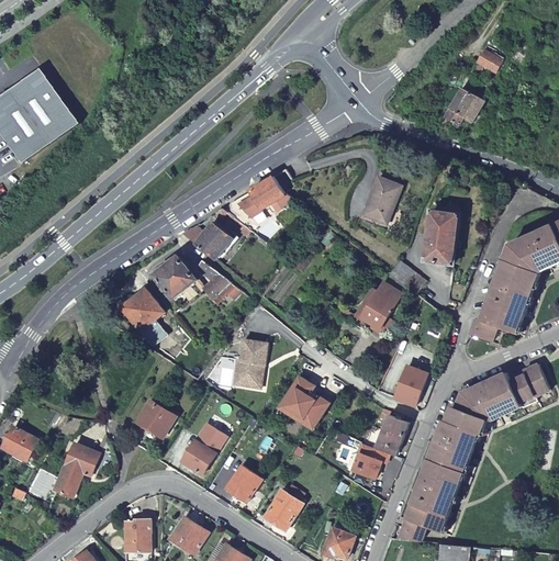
[(496,73),(503,59),(483,48),(471,70),(477,73),(481,65),(496,73)]
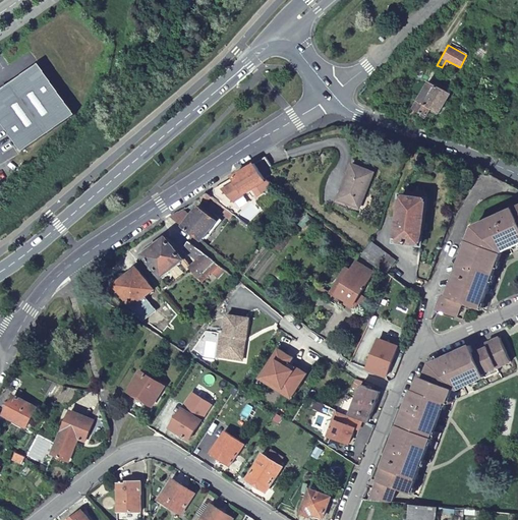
[(37,62),(0,88),(0,121),(19,150),(71,113),(37,62)]
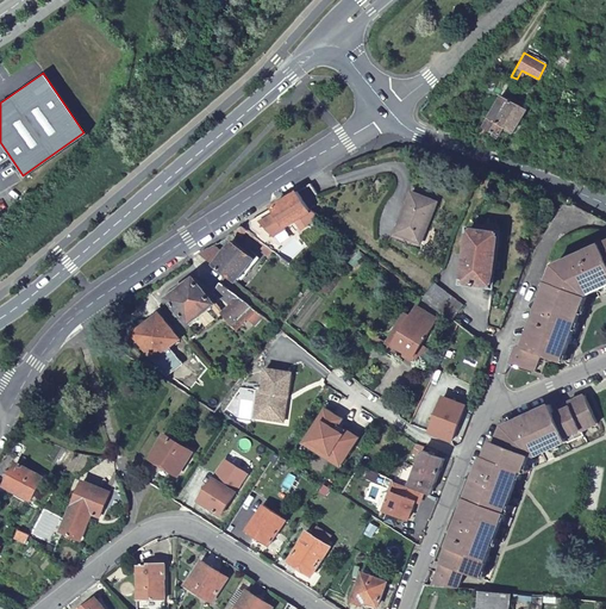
[(525,109),(501,94),(482,126),(499,136),(504,128),(512,132),(525,109)]
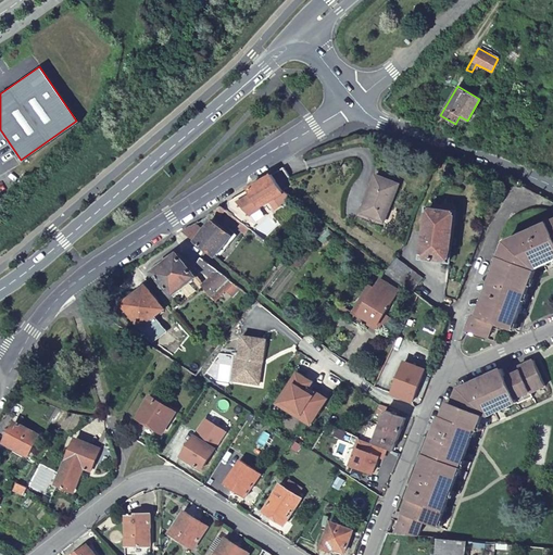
[(290,184),(279,165),(268,173),(279,191),(280,190),(290,184)]
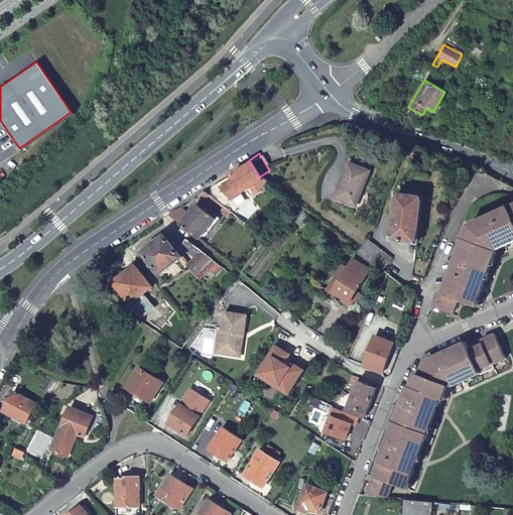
[(369,169),(348,159),(339,178),(342,179),(334,197),(354,205),(369,169)]
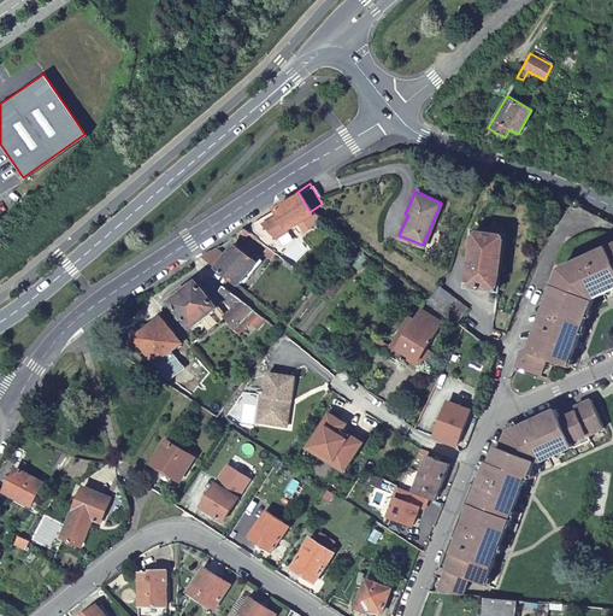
[(307,227),(319,218),(311,211),(310,212),(298,192),(271,207),(276,215),(251,229),(259,236),(255,240),(261,245),(271,252),(275,256),(290,238),(286,229),(295,222),(299,227),(301,228),(304,228),(305,230),(308,228),(307,227)]
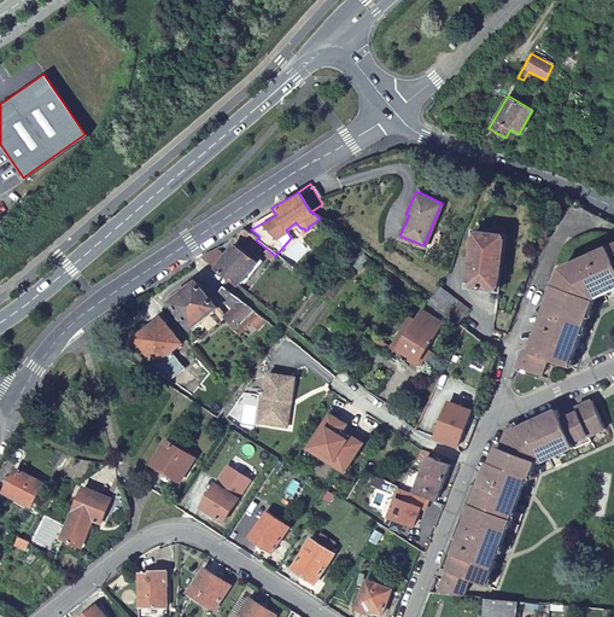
[(276,215),(272,208),(250,222),(251,230),(276,215)]
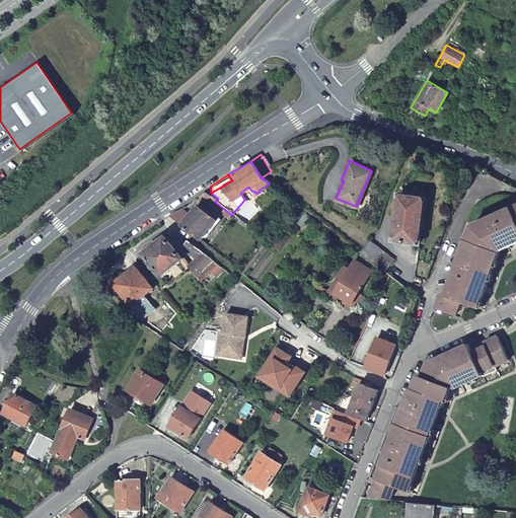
[(403,195),(396,194),(390,240),(417,243),(423,193),(422,192),(422,191),(420,187),(415,186),(410,190),(409,196),(403,195)]
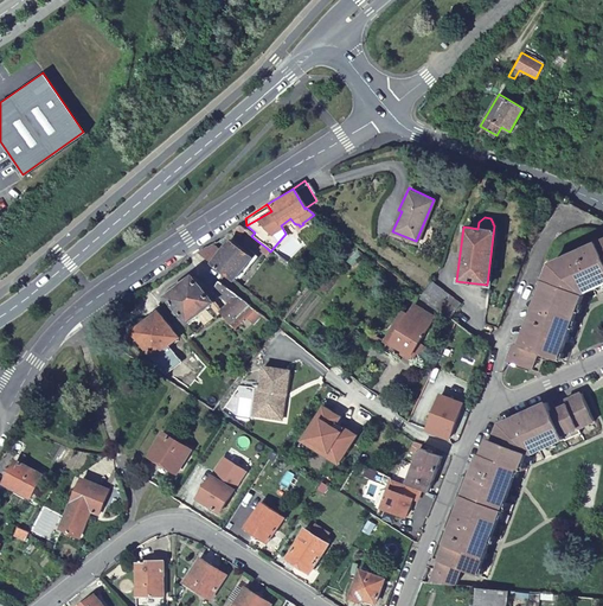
[(235,234),(241,227),(237,223),(229,229),(235,234)]
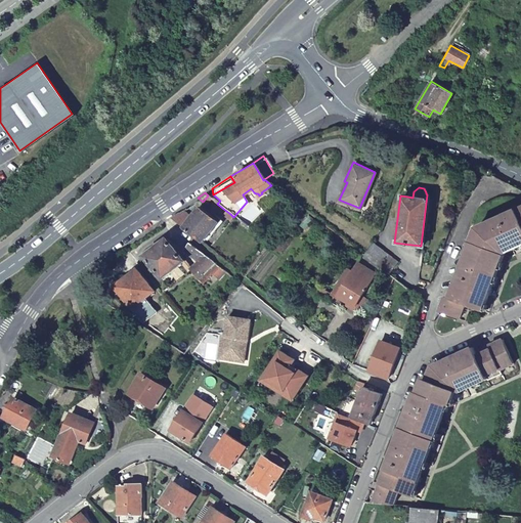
[(438,309),(465,319),(470,304),(481,309),(503,252),(500,251),(500,249),(515,243),(516,245),(520,243),(520,201),(471,222),(460,250),(466,252),(449,295),(444,293),(438,309)]
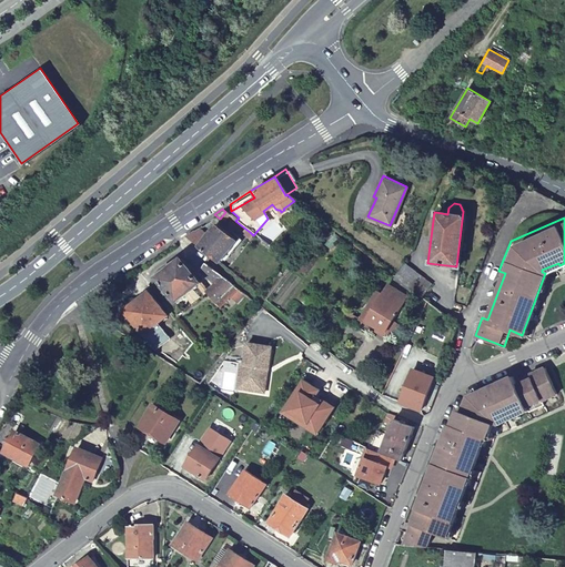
[(197,226),(183,235),(215,262),(233,240),(213,223),(200,240),(194,235),(200,229),(197,226)]
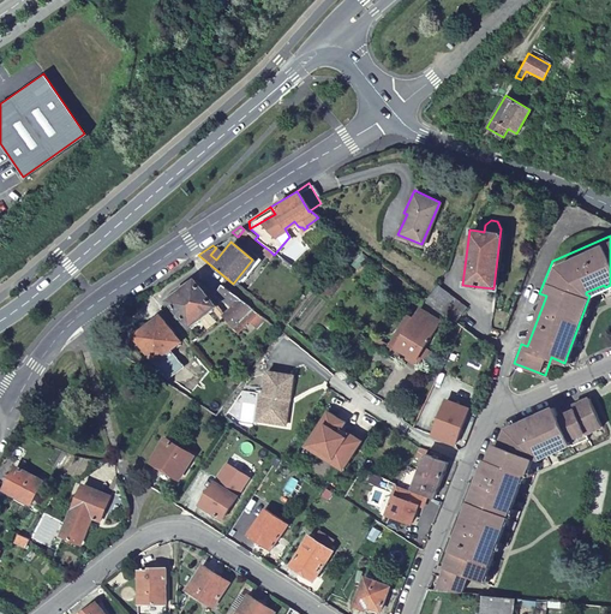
[(264,258),(270,251),(261,244),(255,251),(264,258)]
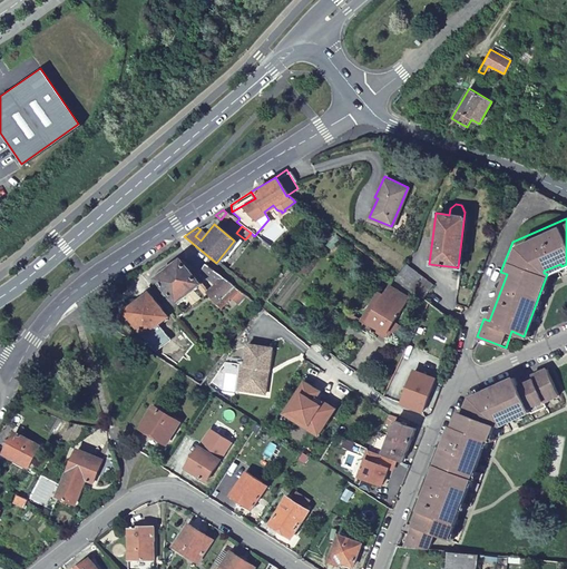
[(178,260),(155,277),(165,293),(163,294),(165,298),(168,296),(174,304),(198,287),(178,260)]
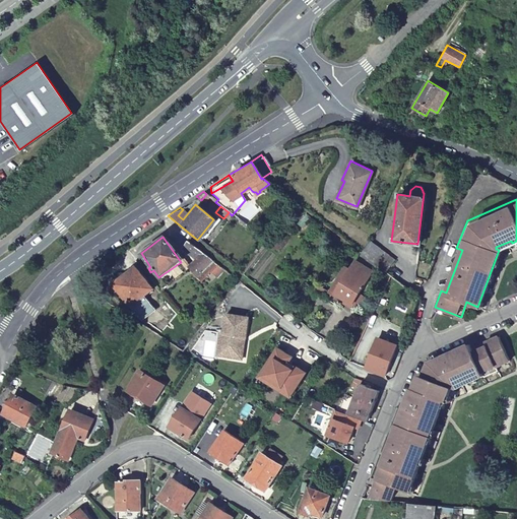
[(213,277),(220,268),(187,241),(180,249),(196,263),(187,269),(194,278),(201,274),(204,278),(209,274),(213,277)]
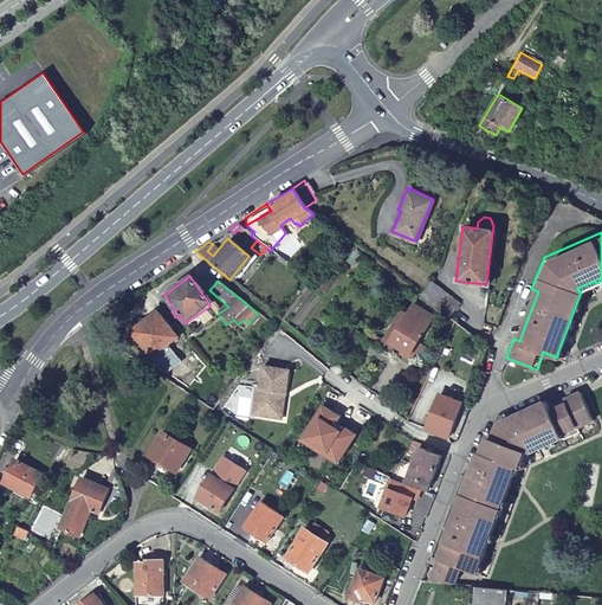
[(455,302),(427,281),(416,294),(444,314),(446,316),(455,302)]
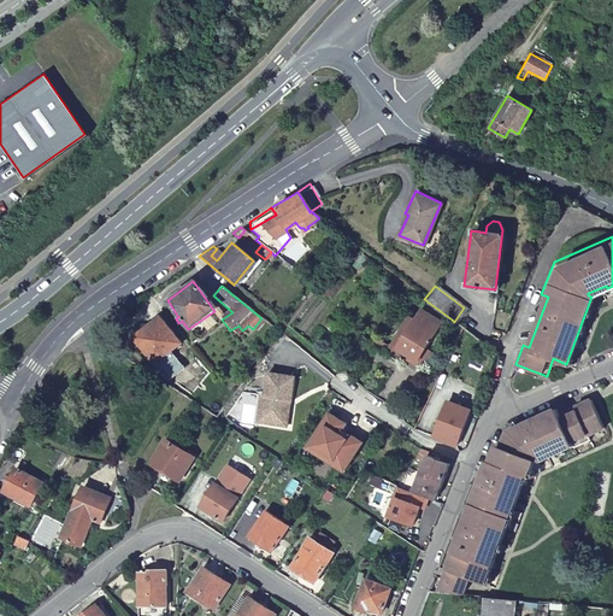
[(420,308),(401,295),(377,334),(396,346),(420,308)]
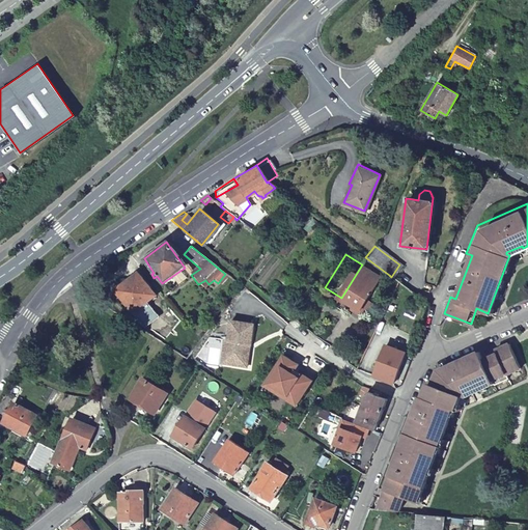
[(128,309),(130,312),(151,297),(134,273),(114,286),(113,285),(111,285),(110,285),(108,286),(107,288),(108,290),(122,312),(128,309)]
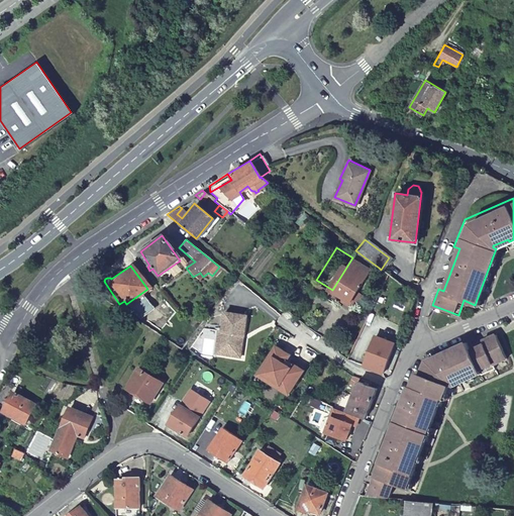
[(242,315),(222,312),(219,331),(216,330),(213,352),(233,355),(236,333),(240,334),(242,315)]
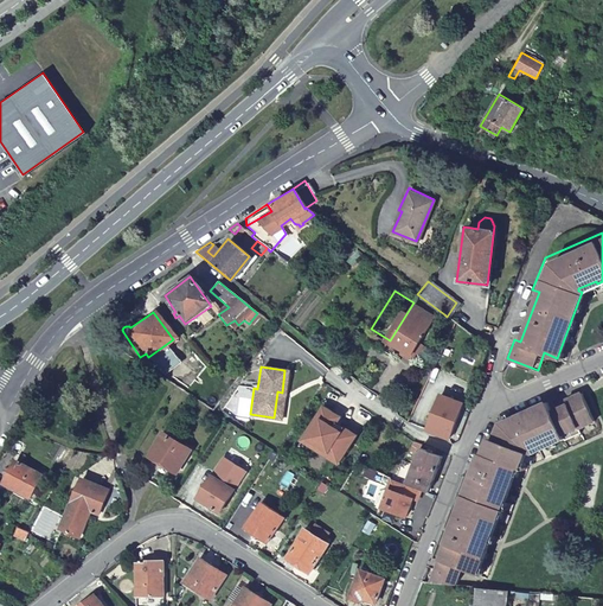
[(430,574),(428,581),(444,582),(451,584),(454,576),(459,566),(474,572),(513,472),(515,473),(525,450),(528,451),(530,447),(545,441),(546,442),(563,437),(564,438),(581,431),(579,426),(596,419),(583,390),(575,394),(576,399),(552,409),(549,400),(499,421),(493,438),(488,435),(479,459),(475,458),(430,574)]
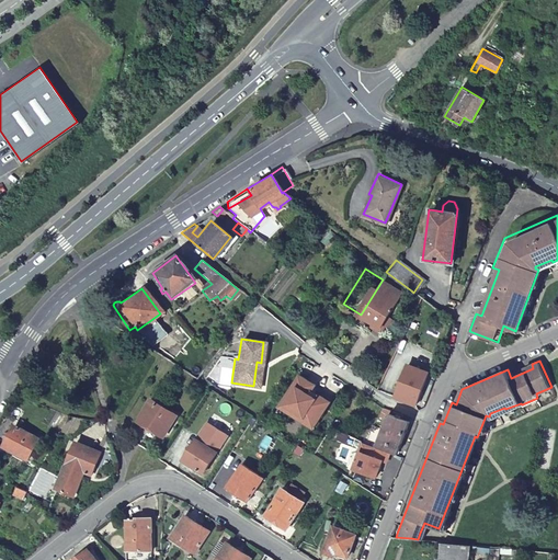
[(401,368),(421,376),(423,370),(403,363),(401,368)]
